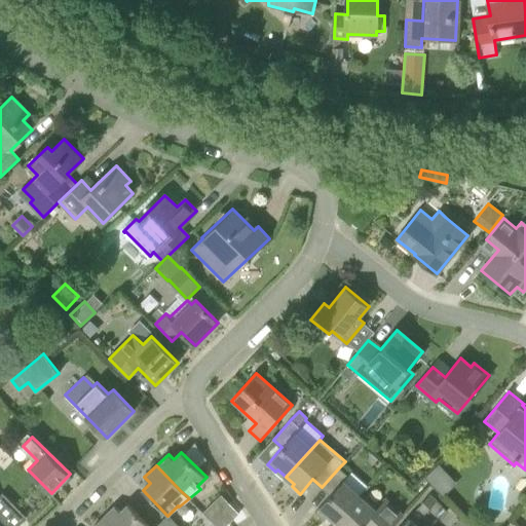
[(347,476),(339,467),(322,487),(330,495),(315,513),(324,520),(326,518),(334,525),(360,496),(359,496),(368,486),(351,472),(347,476)]
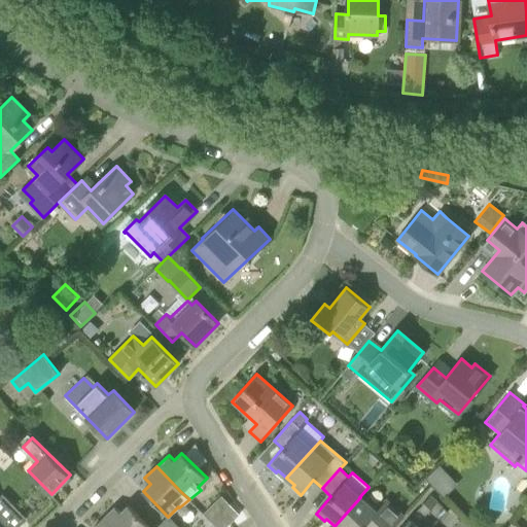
[(203,514),(212,523),(231,504),(221,495),(203,514)]
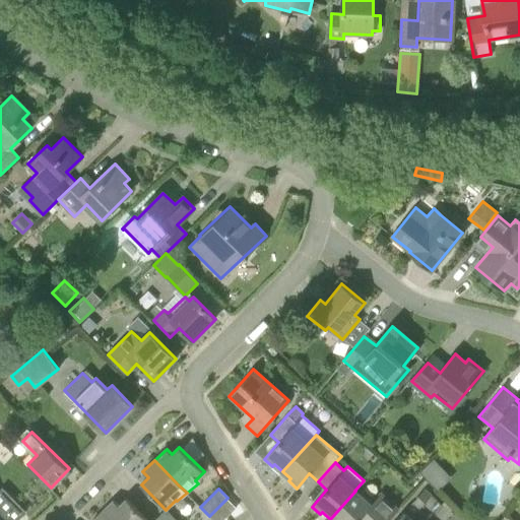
[(418,509),(423,505),(432,495),(425,489),(412,503),(418,509)]
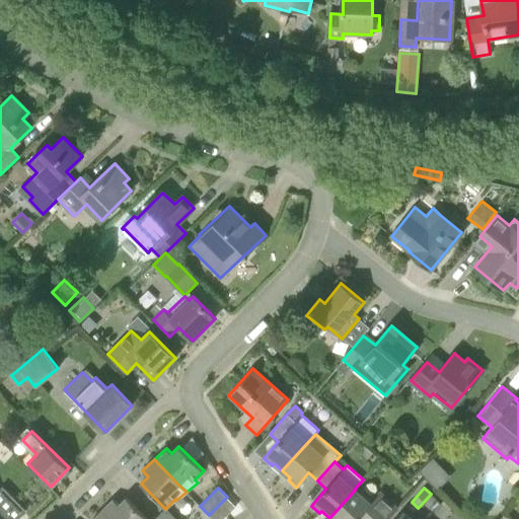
[(370,504),(355,490),(329,518),(357,518),(358,518),(387,518),(398,508),(381,492),(375,499),(370,504)]
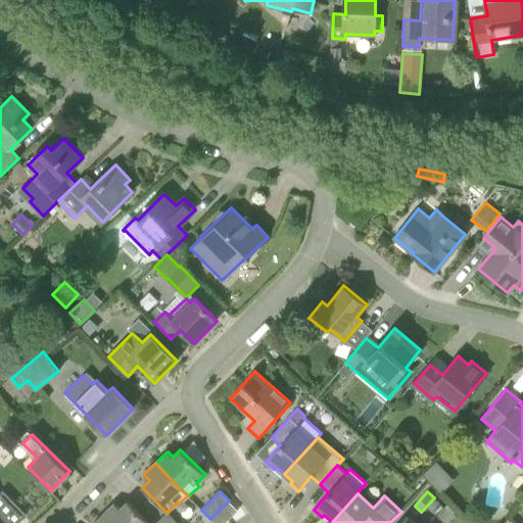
[(229,501),(210,519),(214,522),(224,522),(238,510),(229,501)]
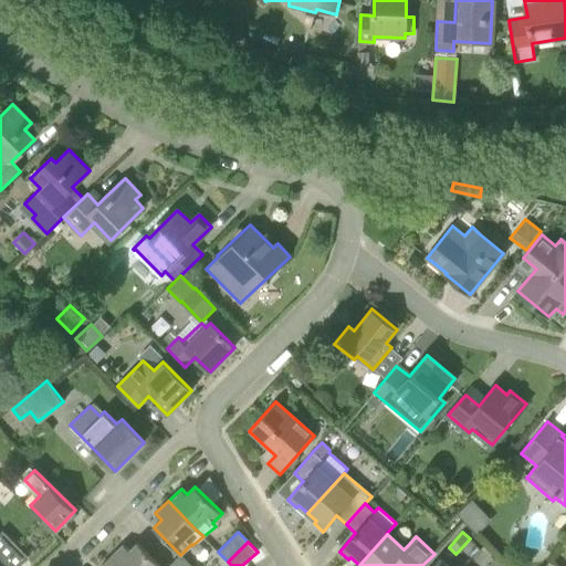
[(111,556),(119,565),(160,565),(138,543),(129,551),(124,544),(111,556)]
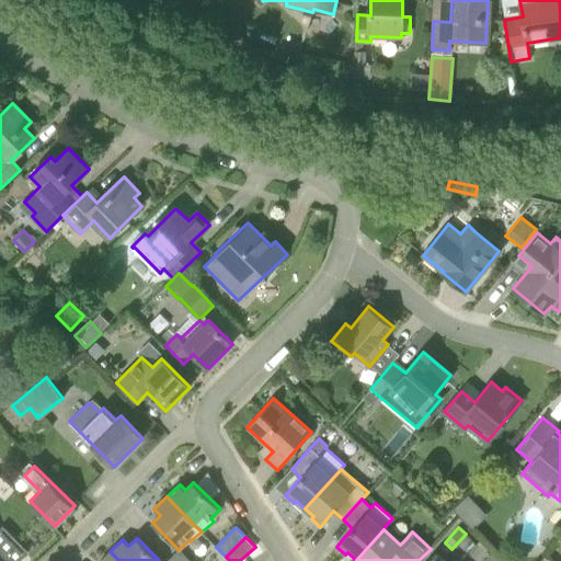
[(0,560),(14,560),(0,546),(0,560)]
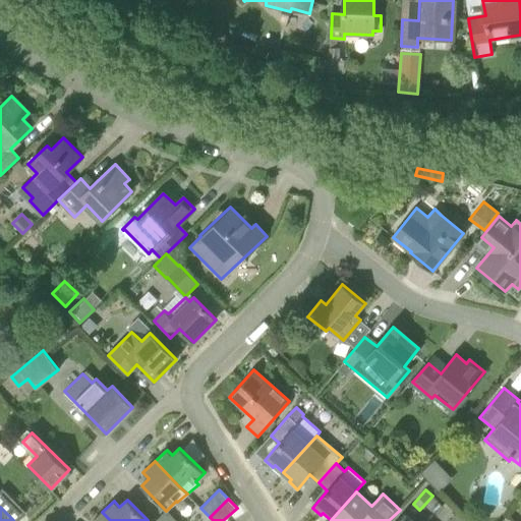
[(110,520),(102,512),(93,520),(110,520)]
